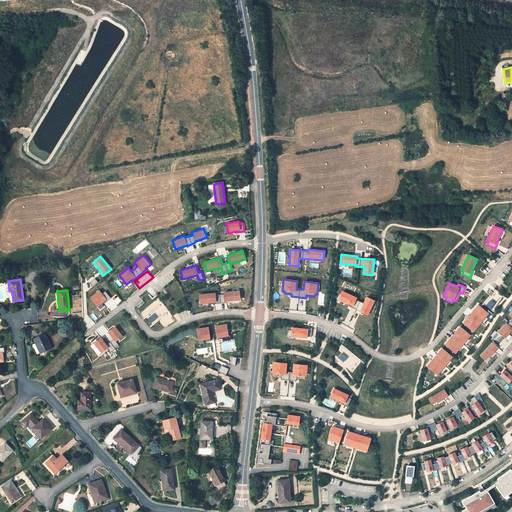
[(99,290),(90,297),(100,309),(104,306),(103,304),(111,298),(105,291),(103,294),(99,290)]
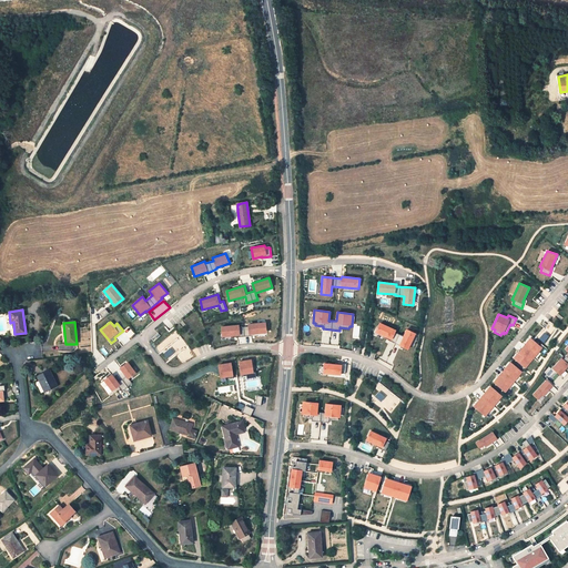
[(240,325),(222,326),(223,337),(234,336),(234,337),(254,335),(254,334),(267,333),(266,322),(249,324),(249,326),(240,327),(240,325)]
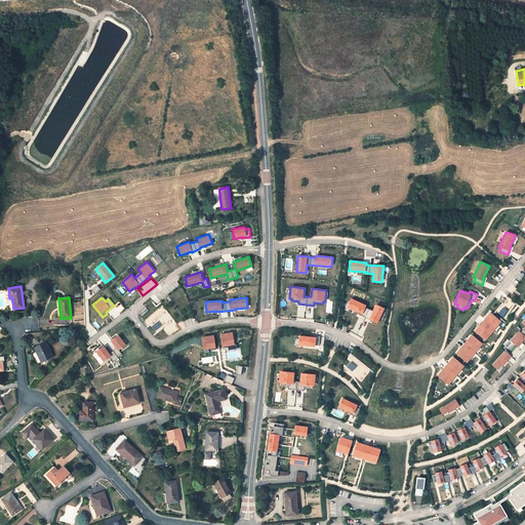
[(351,298),(347,308),(357,312),(357,313),(377,324),(385,309),(375,305),(372,311),(365,308),(366,306),(351,298)]
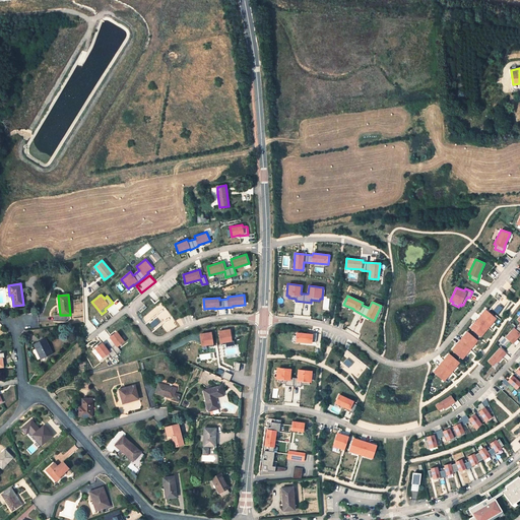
[(503,308),(499,305),(493,311),(499,315),(503,308)]
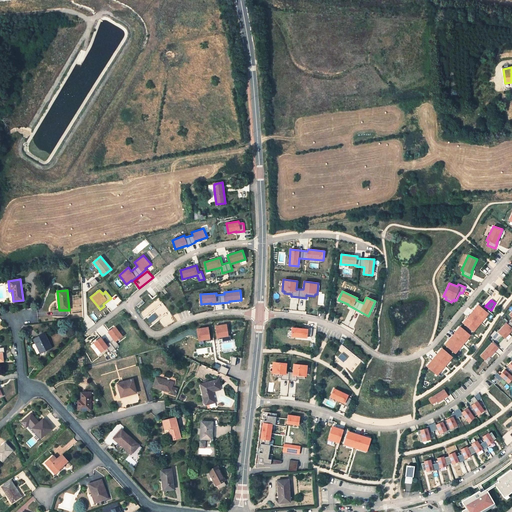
[(478,304),(463,323),(473,332),(489,314),(478,304)]
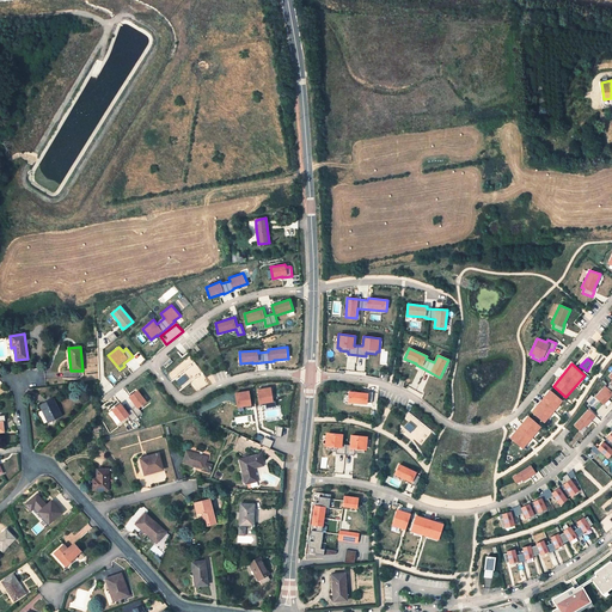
[(605,386),(595,397),(604,404),(607,407),(611,402),(609,401),(610,398),(611,399),(611,397),(611,372),(609,377),(611,379),(611,381),(607,387),(605,386)]
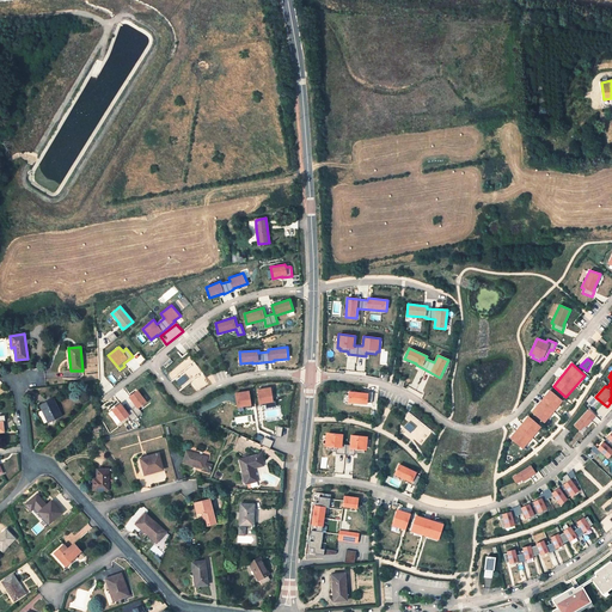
[(271,387),(257,390),(259,404),(274,403),(271,387)]
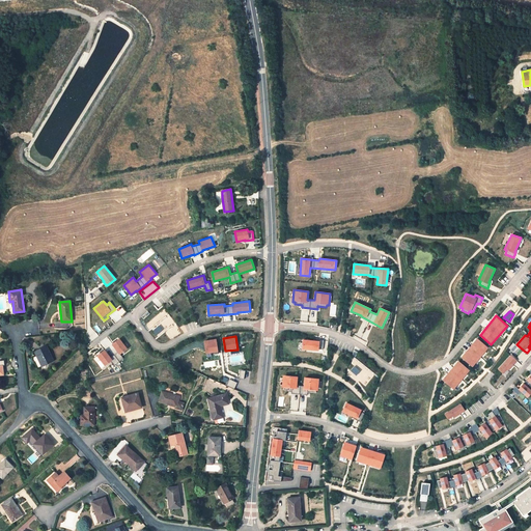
[(105,350),(96,356),(105,366),(111,361),(114,365),(123,359),(120,355),(128,348),(119,338),(112,344),(118,353),(111,358),(105,350)]
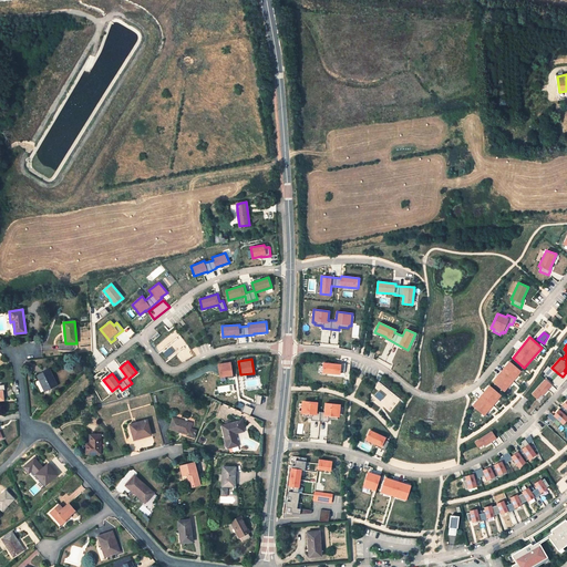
[(509,361),(493,382),(504,392),(522,372),(509,361)]
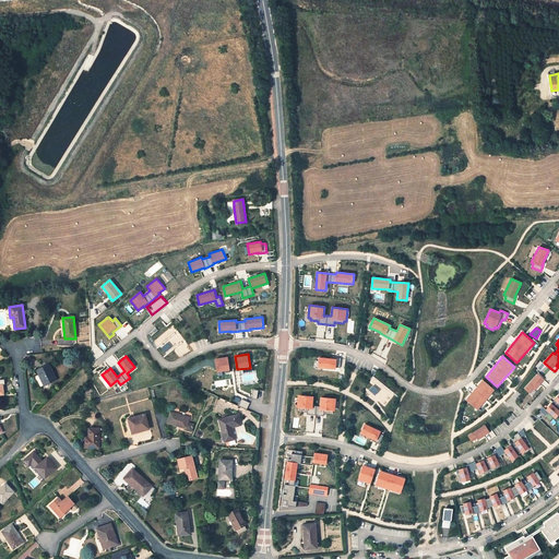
[(228,357),(215,359),(217,372),(230,370),(228,357)]
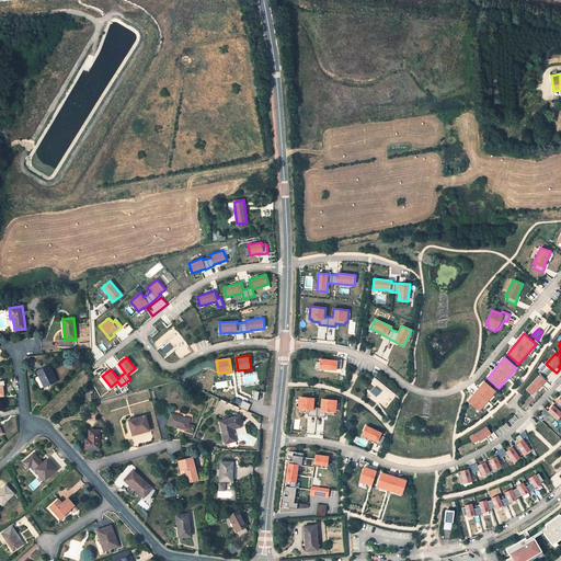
[(320,358),(319,369),(336,370),(338,361),(320,358)]
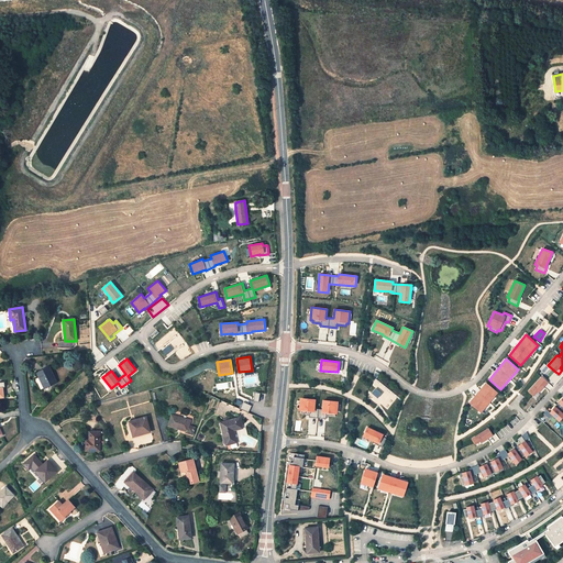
[(56,383),(48,367),(37,374),(44,387),(56,383)]
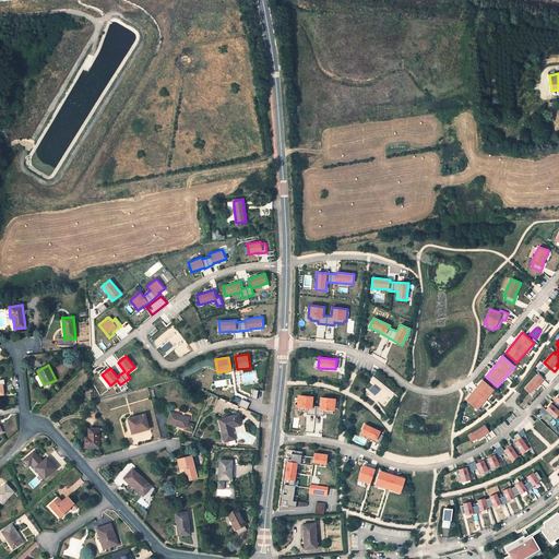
[(537,373),(524,389),(530,393),(534,389),(535,390),(544,380),(537,373)]
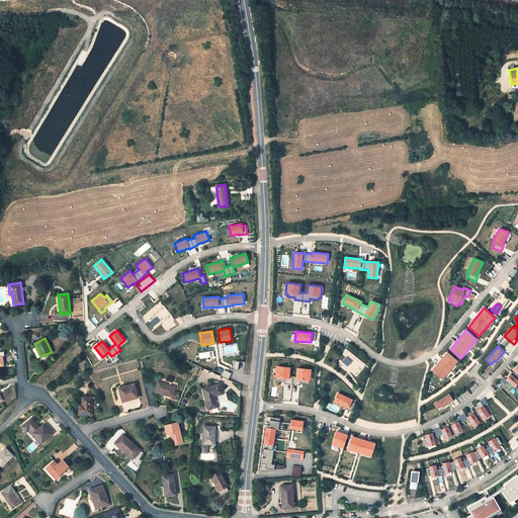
[(447,352),(432,370),(443,380),(458,361),(447,352)]
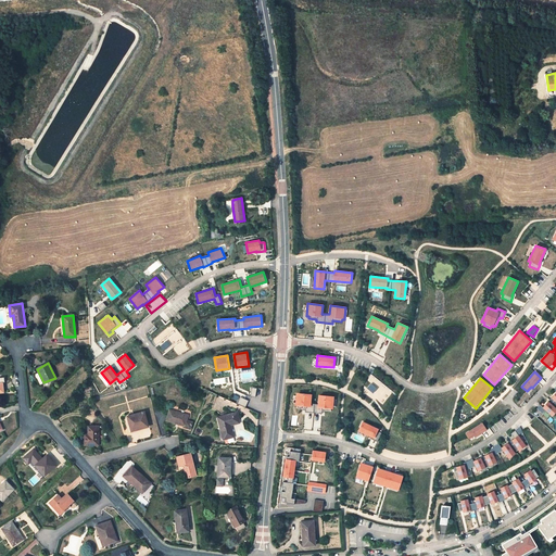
[(378,389),(371,383),(367,388),(373,393),(378,389)]
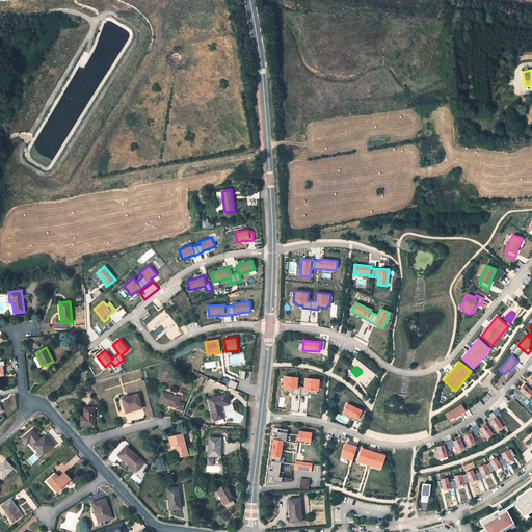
[(516,388),(513,392),(519,396),(522,393),(528,399),(531,393),(531,370),(528,374),(531,376),(519,390),(516,388)]
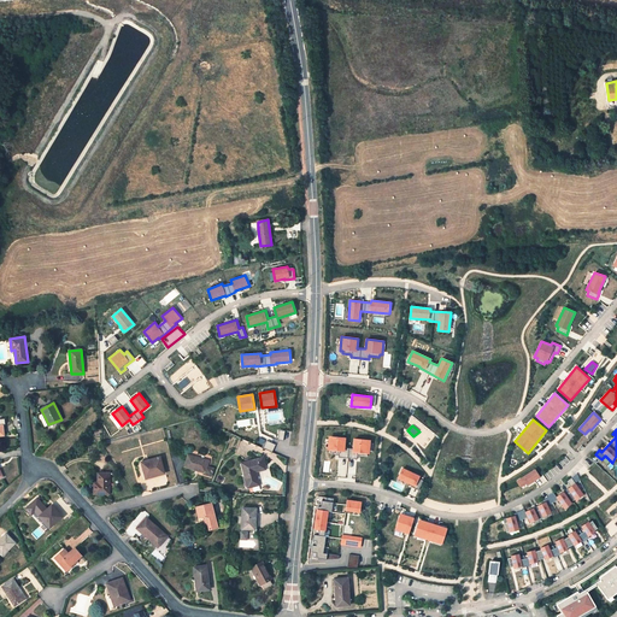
[(330,451),(330,453),(339,453),(339,457),(357,459),(357,456),(366,456),(368,453),(370,453),(371,440),(353,439),(353,448),(346,448),(346,438),(329,436),(328,450),(330,451)]
